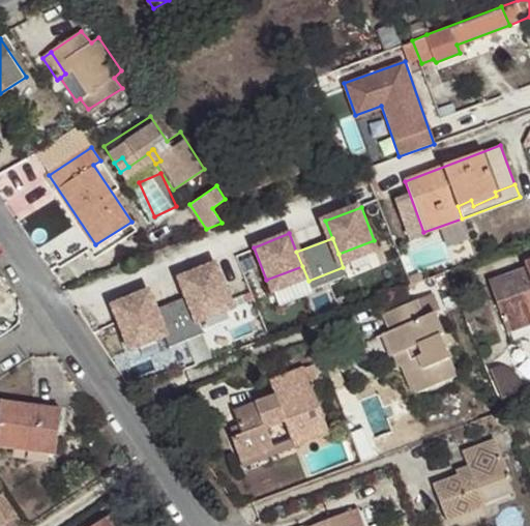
[(489,282),(504,322),(529,312),(529,259),(524,262),(526,268),(489,282)]
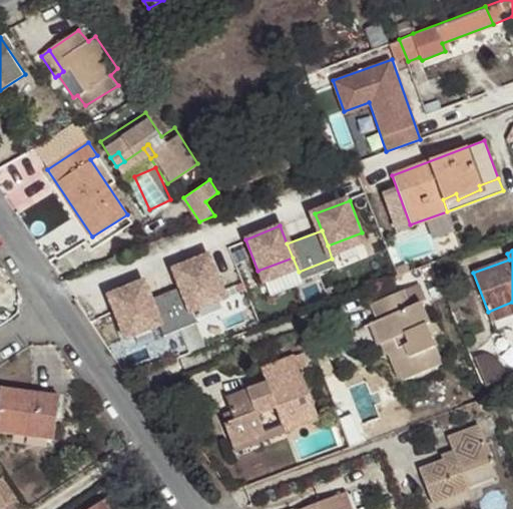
[(208,255),(174,268),(181,286),(186,300),(221,286),(208,255)]
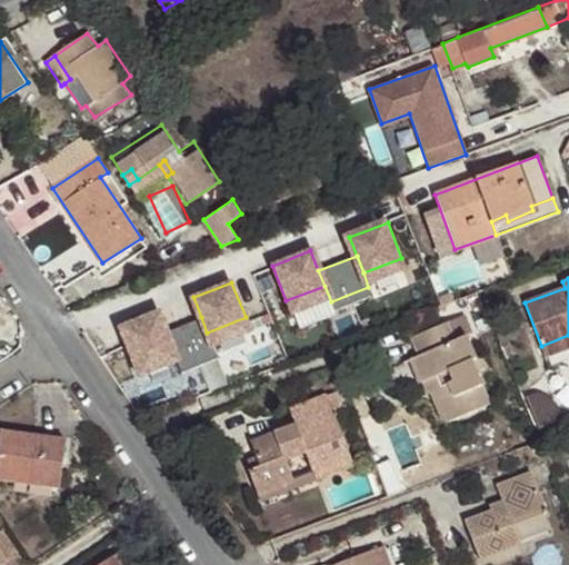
[(158,311),(119,327),(133,363),(171,347),(166,330),(158,311)]
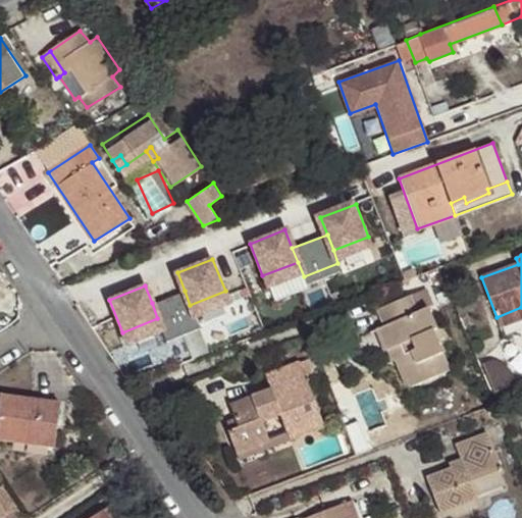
[(185,291),(152,303),(157,318),(162,331),(196,319),(190,305),(185,291)]
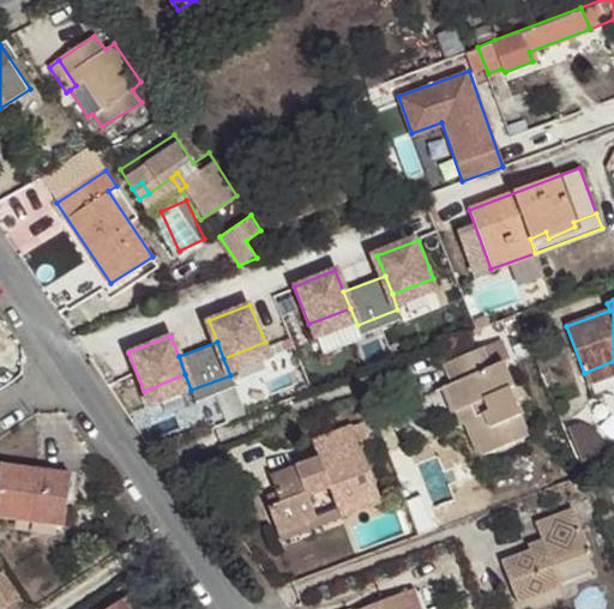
[(510,389),(513,386),(504,361),(491,366),(482,347),(443,361),(451,381),(444,384),(455,411),(471,405),(477,418),(470,422),(482,452),(528,433),(515,399),(510,389)]
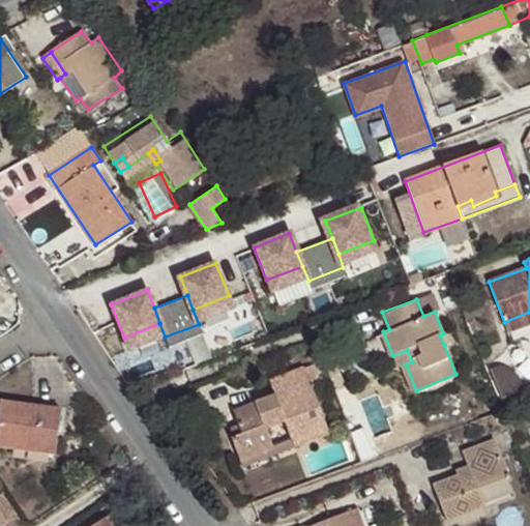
[(529,312),(504,322),(507,331),(529,322),(529,312)]
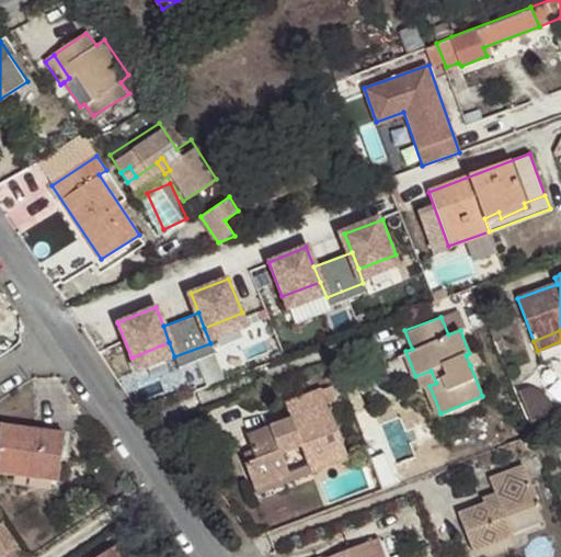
[(473,351),(469,353),(466,355),(470,365),(478,362),(473,351)]
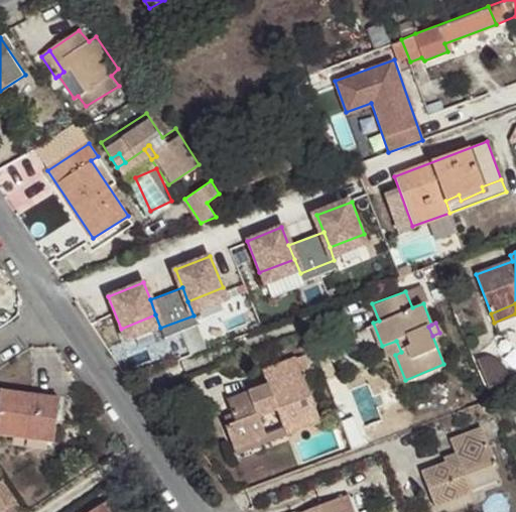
[(396,341),(382,346),(386,357),(395,355),(401,352),(396,341)]
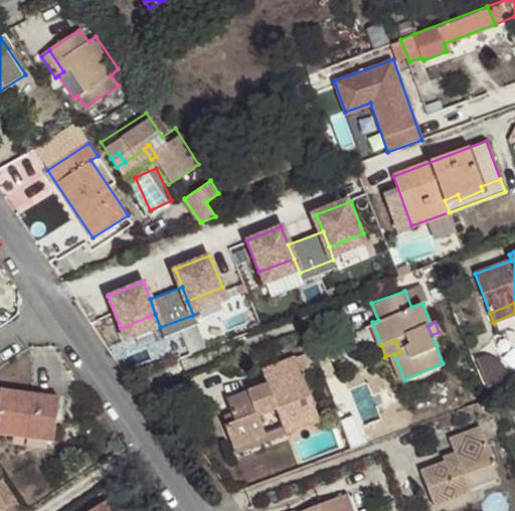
[(284,427),(287,433),(320,420),(295,357),(263,369),(267,383),(227,398),(231,411),(230,411),(233,420),(226,423),(224,423),(232,446),(265,434),(258,415),(277,407),(284,427)]
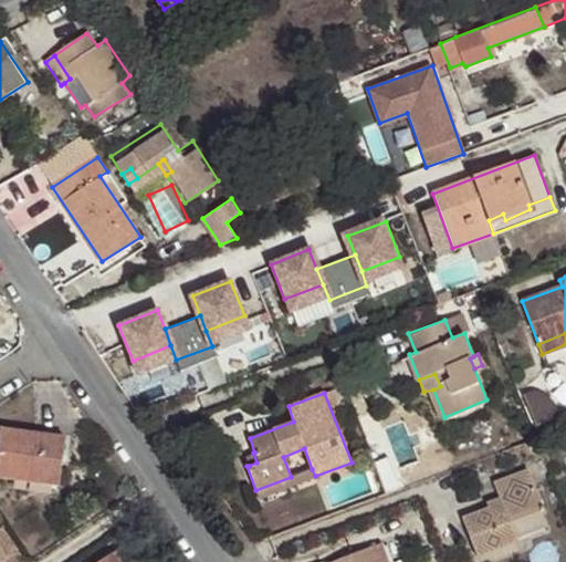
[(526,398),(536,424),(558,414),(557,408),(554,404),(551,399),(545,397),(541,395),(534,395),(526,398)]
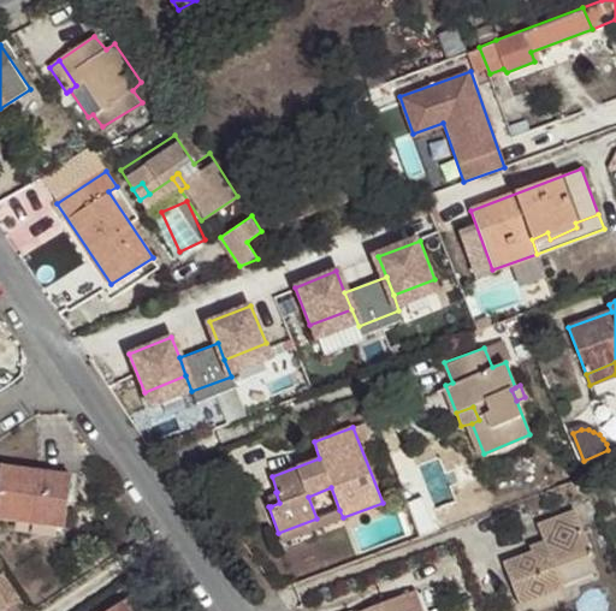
[(0,516),(65,526),(71,476),(0,466),(0,516)]
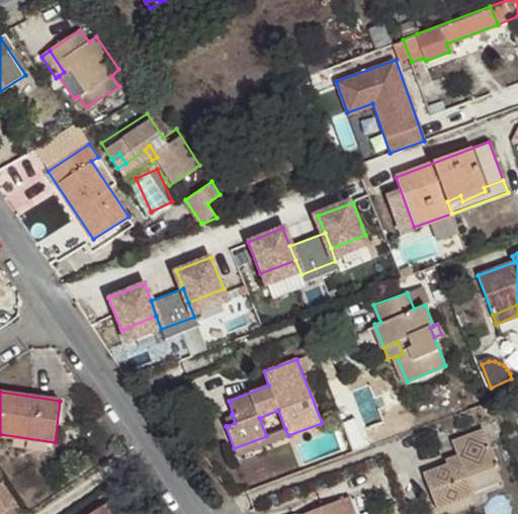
[(341,420),(337,410),(331,412),(335,422),(341,420)]
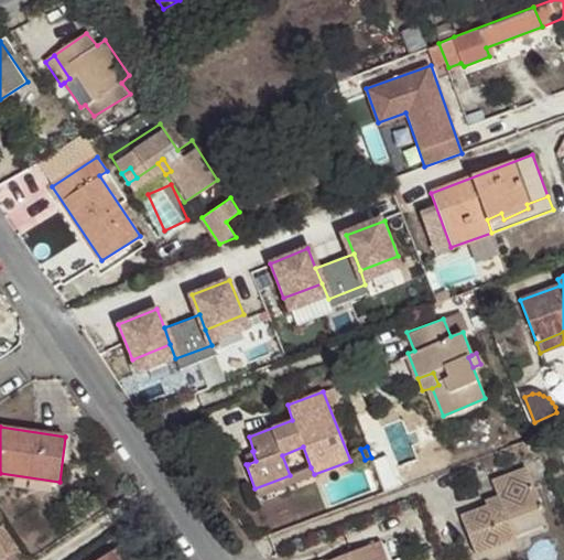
[(256,461),(252,451),(245,453),(248,464),(256,461)]
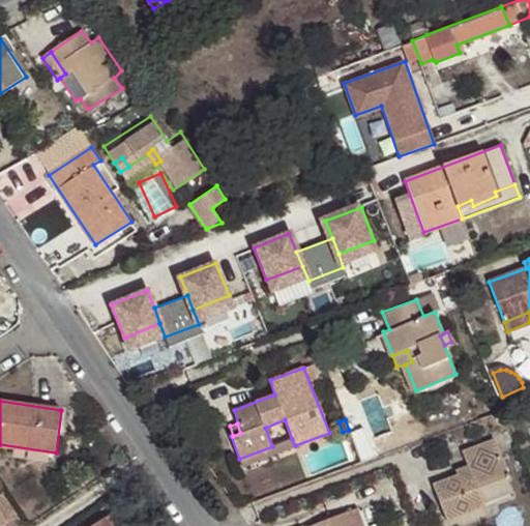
[(476,485),(502,474),(507,473),(494,438),(461,450),(466,464),(454,468),(457,475),(433,485),(446,519),(483,504),(483,500),(476,485)]
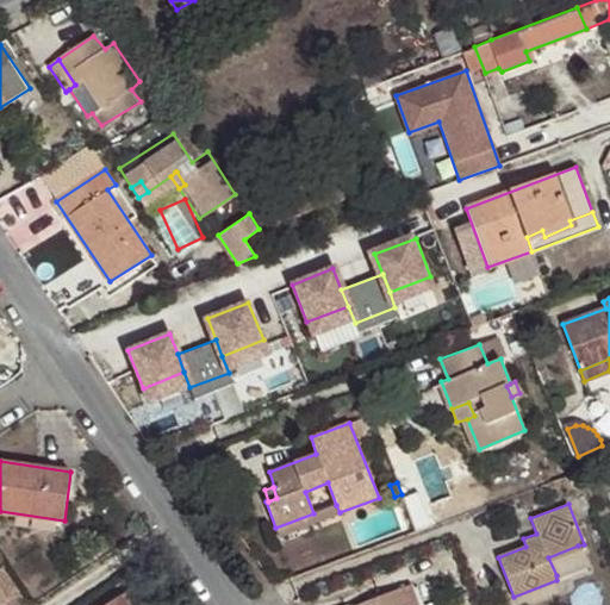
[(279,536),(340,512),(336,505),(313,513),(275,528),(279,536)]
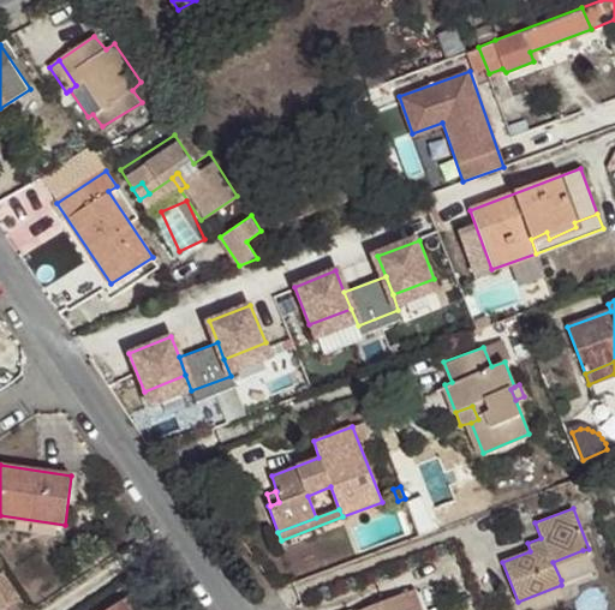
[(590,569),(583,550),(553,562),(561,580),(590,569)]
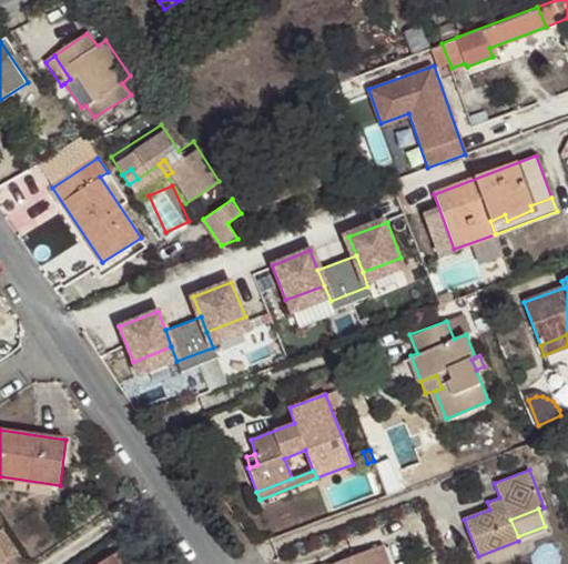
[(97,563),(140,563),(127,544),(97,563)]
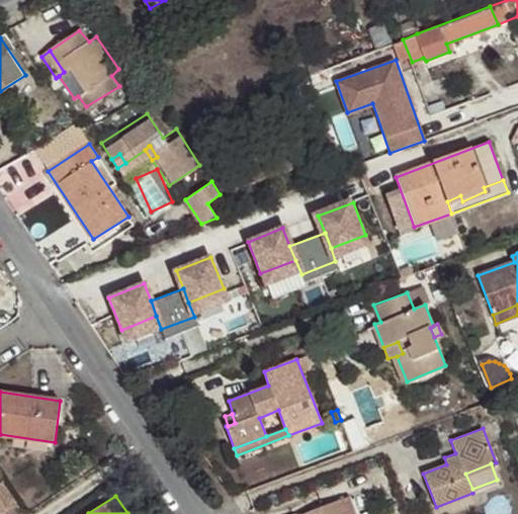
[(355,513),(349,496),(321,507),(323,513),(355,513)]
